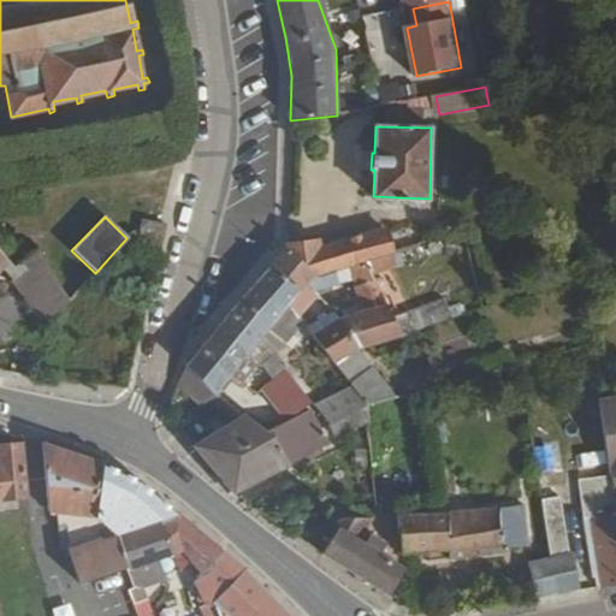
[(142,219),(137,238),(158,255),(165,225),(142,219)]
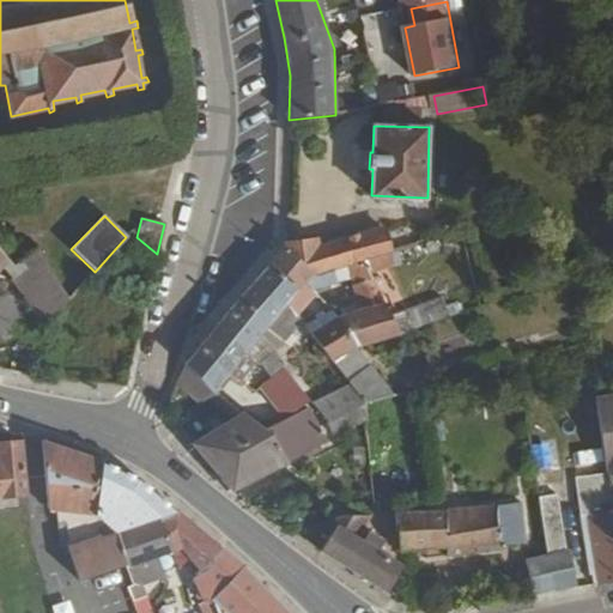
[(286,246),(313,274),(331,269),(344,266),(364,260),(389,253),(382,229),(317,249),(315,242),(286,246)]
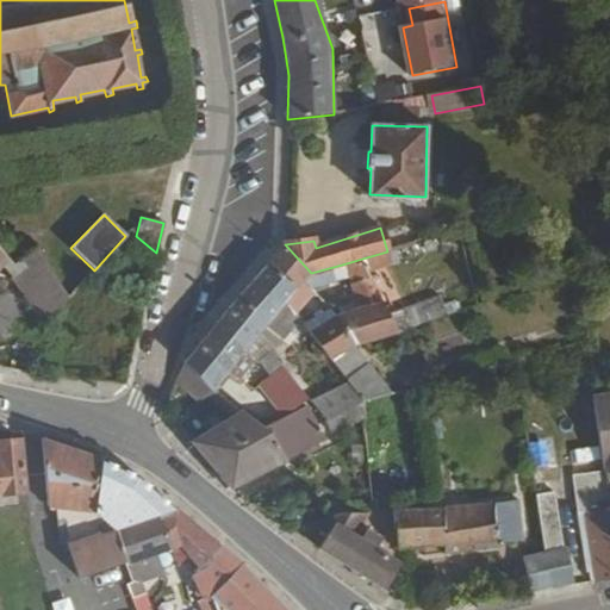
[(271,262),(299,290),(305,285),(310,290),(334,282),(329,268),(311,273),(285,244),(271,262)]
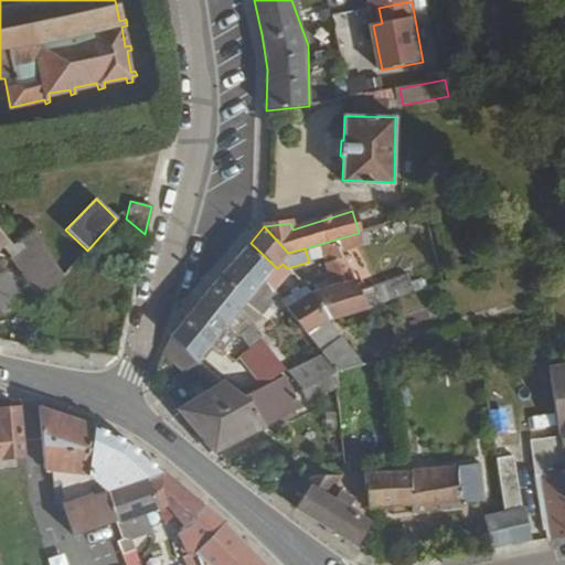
[(0,231),(0,267),(41,299),(62,275),(28,231),(11,245),(0,231)]
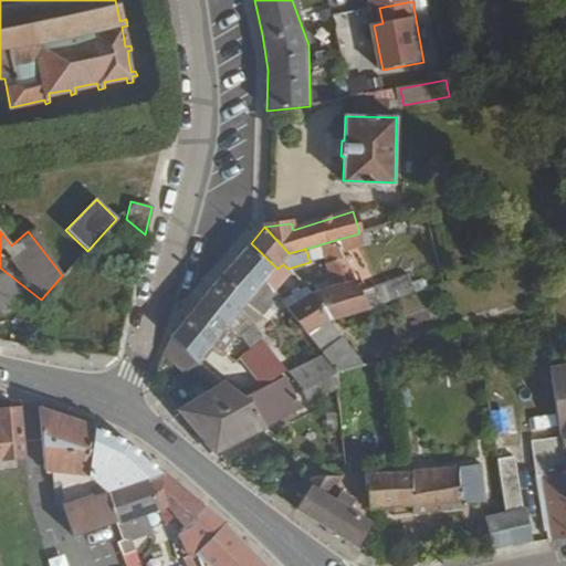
[(312,295),(327,322),(369,308),(336,240),(317,245),(336,286),(313,294),(312,295)]
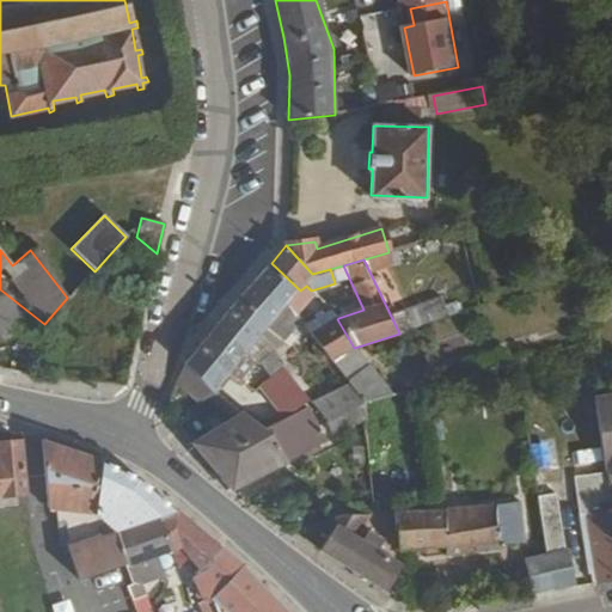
[(271,263),(216,328),(245,353),(261,335),(291,301),(300,291),(271,263)]
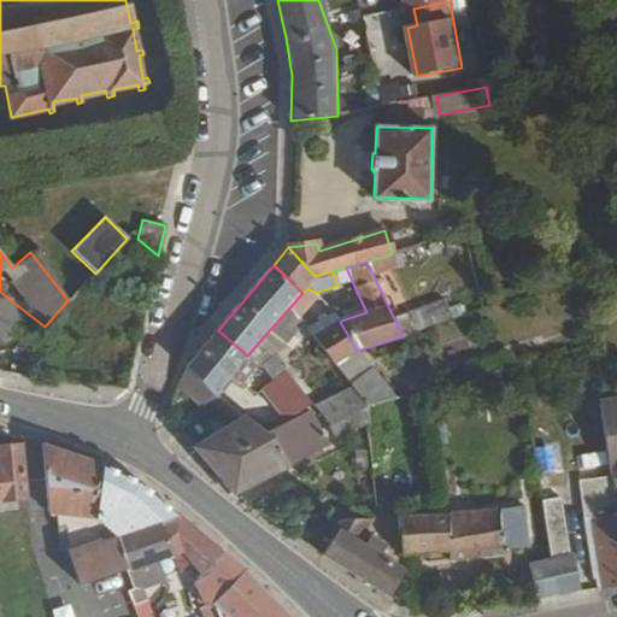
[(303,293),(293,304),(303,317),(319,299),(313,293),(309,288),(303,293)]
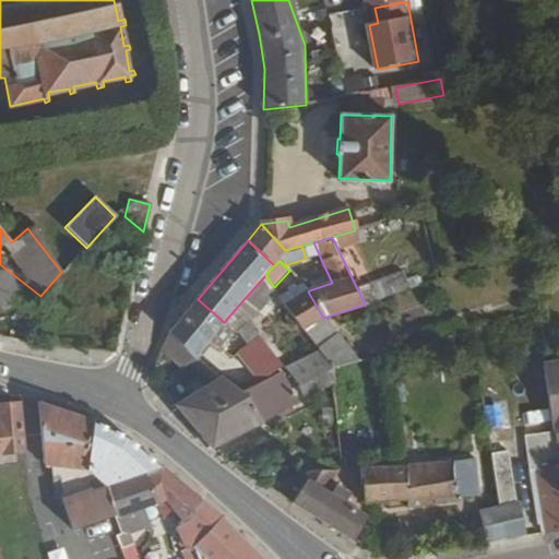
[(368,302),(406,288),(400,271),(361,285),(368,302)]
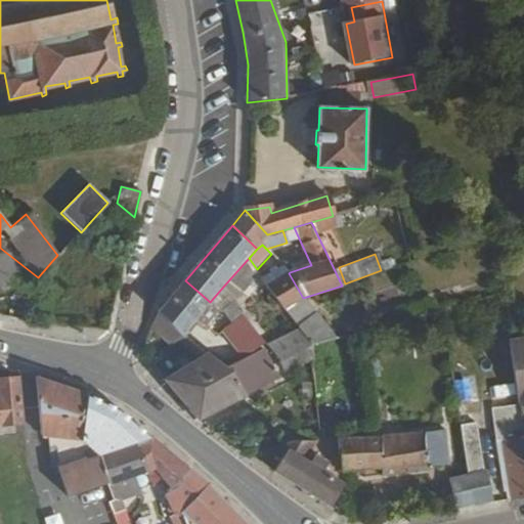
[(265,284),(284,309),(303,298),(289,273),(265,284)]
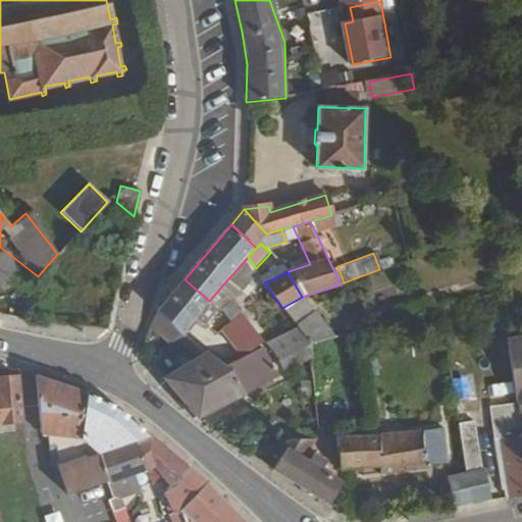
[(216,308),(209,301),(185,279),(168,299),(193,318),(203,324),(216,308)]
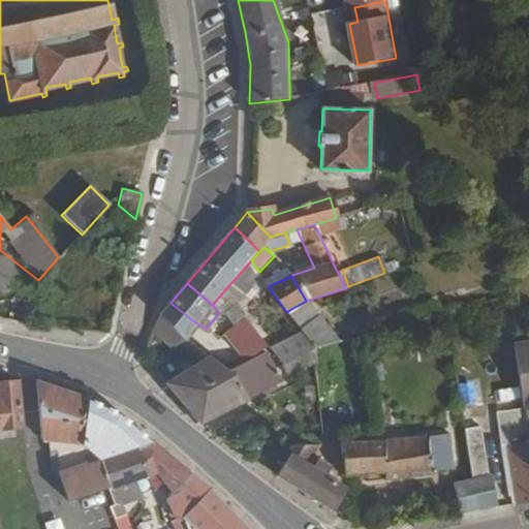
[(170,303),(158,316),(183,337),(195,322),(170,303)]
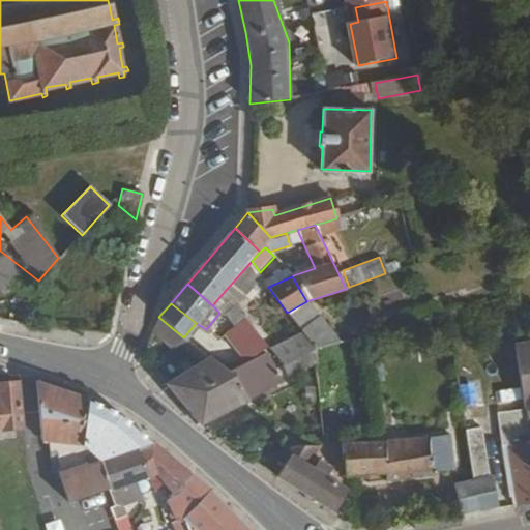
[(237,305),(221,319),(229,330),(230,329),(245,318),(237,305)]
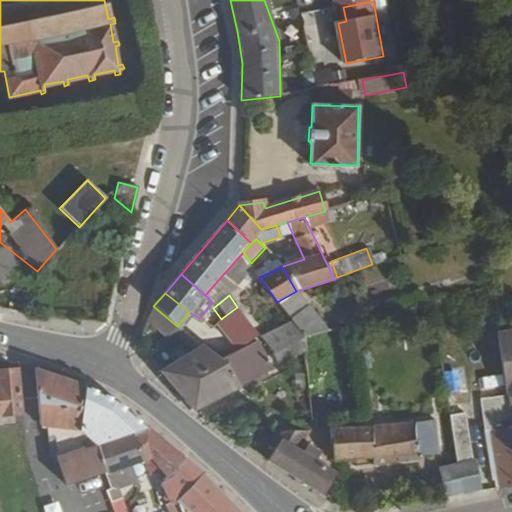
[(151,308),(141,335),(147,338),(156,328),(167,337),(172,331),(177,326),(153,306),(151,308)]
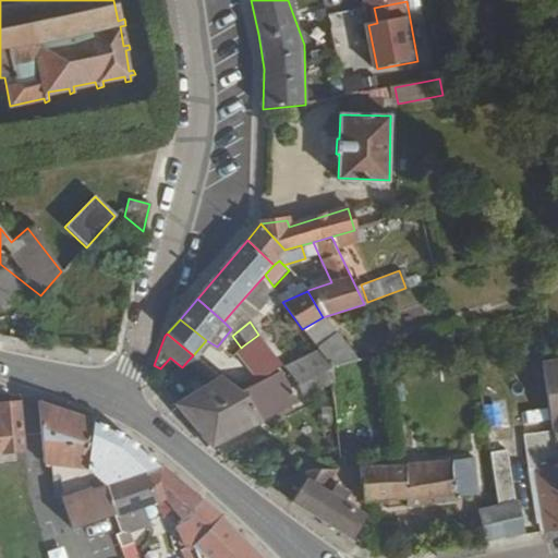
[(242,347),(264,376),(280,363),(258,335),(242,347)]
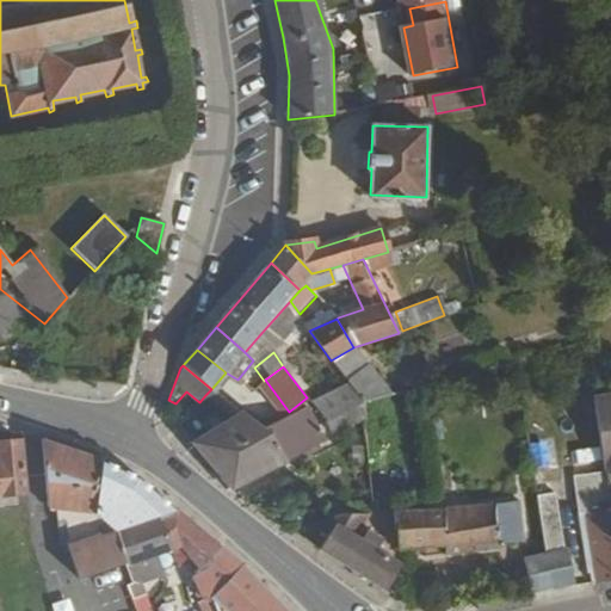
[(345,382),(360,403),(360,405),(362,405),(389,397),(369,369),(345,382)]
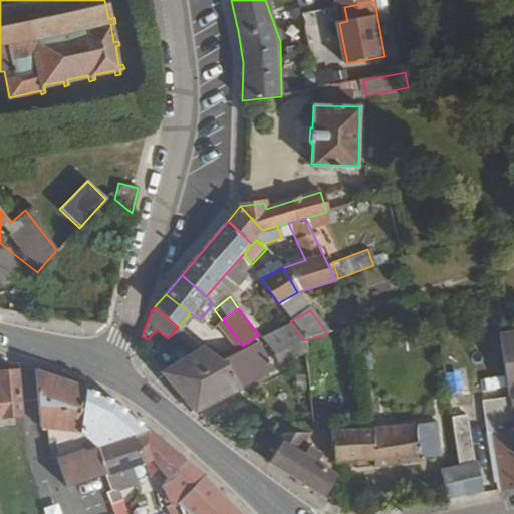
[(173,332),(195,350),(201,346),(178,327),(173,332)]
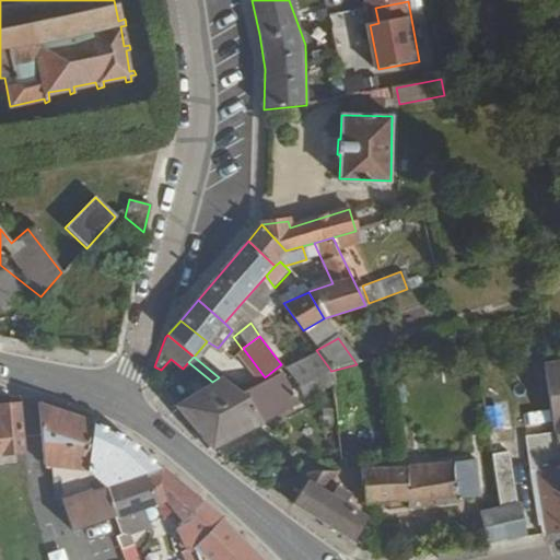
[(559,364),(547,368),(556,432),(559,431),(559,364)]
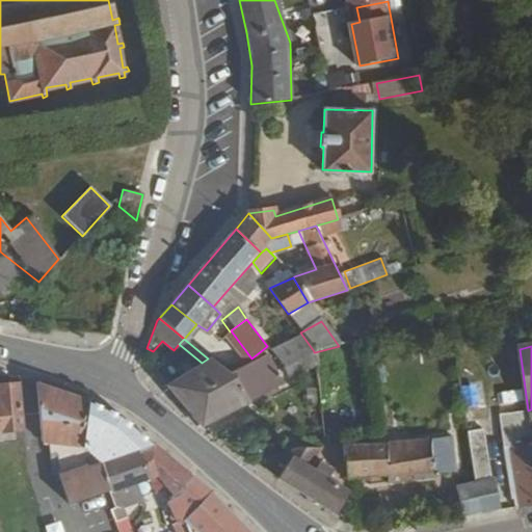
[(316,363),(315,352),(314,352),(314,351),(284,368),(290,376),(316,363)]
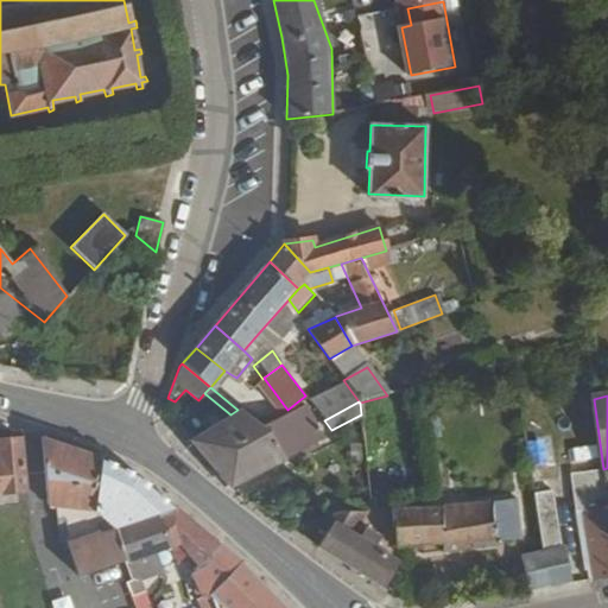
[(263,425),(284,458),(321,437),(298,403),(263,425)]
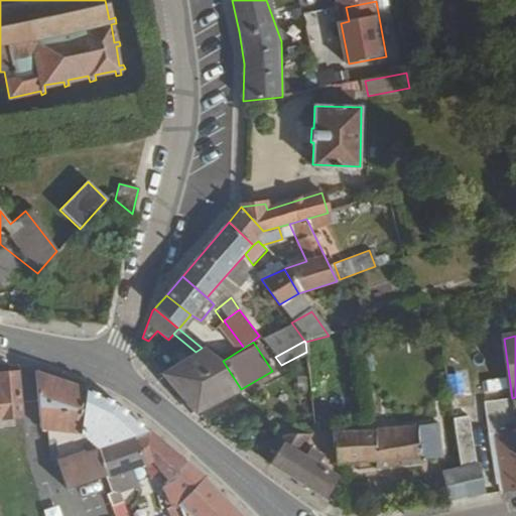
[(196,352),(162,373),(174,386),(182,382),(185,384),(221,363),(202,348),(196,352)]
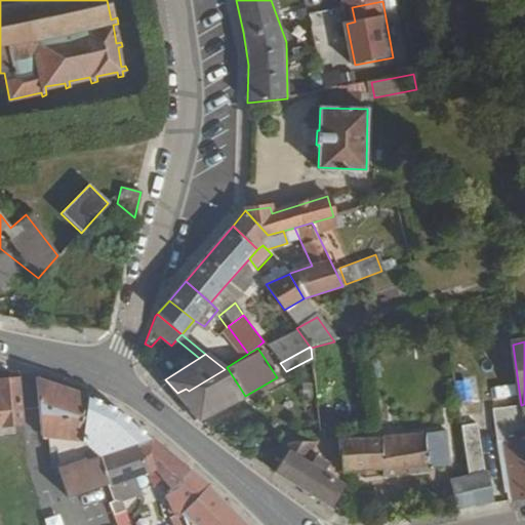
[(225,369),(189,391),(186,389),(177,393),(200,417),(245,396),(227,367),(225,369)]
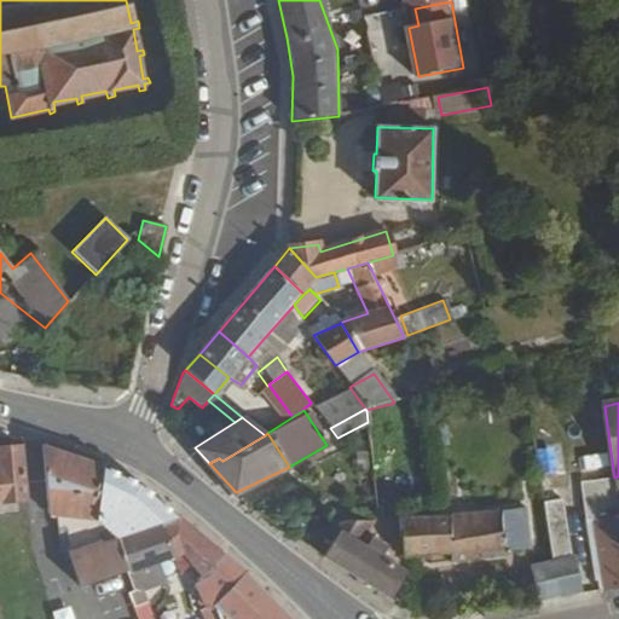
[(0,501),(28,498),(23,445),(0,447),(0,501)]
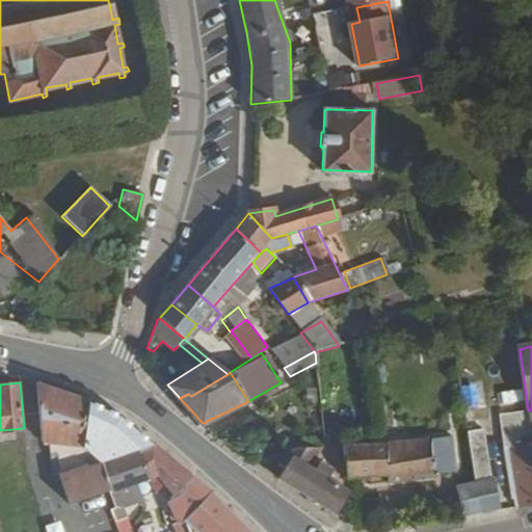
[(40,383),(43,443),(87,446),(108,439),(111,437),(122,446),(126,444),(135,451),(155,444),(121,415),(75,396),(40,383)]
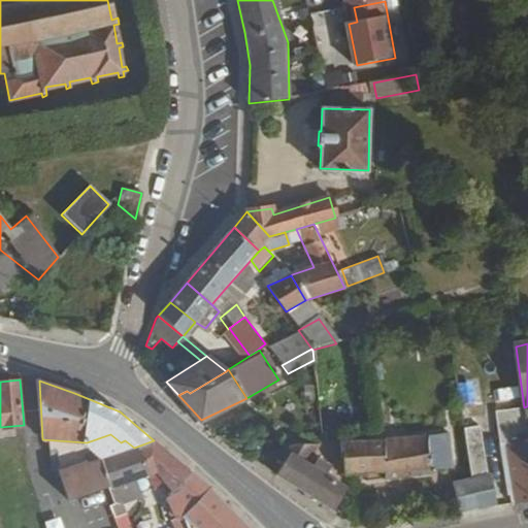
[(338,437),(342,468),(383,466),(384,473),(432,469),(432,465),(452,466),(449,431),(397,436),(338,437)]
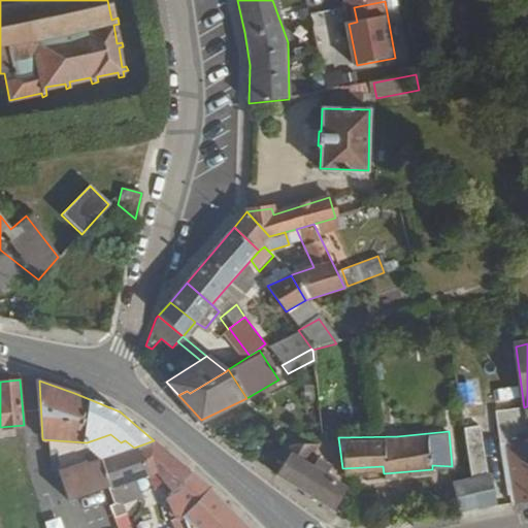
[(87,442),(92,462),(101,458),(113,454),(107,435),(87,442)]
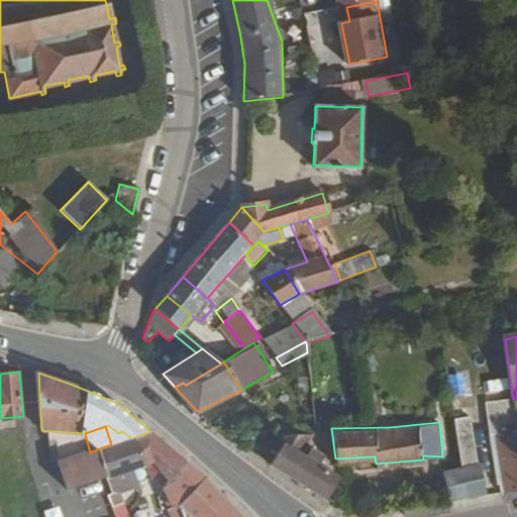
[(516,427),(496,431),(504,493),(516,490),(516,427)]
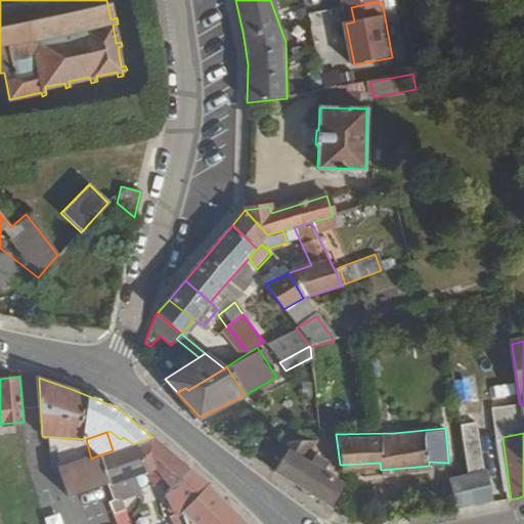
[(100,454),(118,503),(121,501),(128,499),(121,482),(156,471),(171,483),(167,488),(170,491),(175,510),(183,516),(186,514),(209,483),(153,437),(133,444),(113,450),(100,454)]
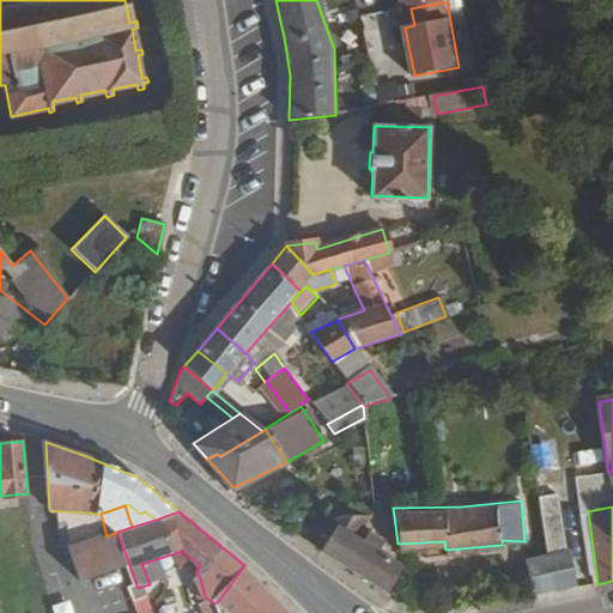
[(333,516),(326,527),(334,532),(321,550),(387,590),(402,564),(377,550),(384,539),(368,529),(362,539),(358,538),(371,515),(346,511),(333,516)]
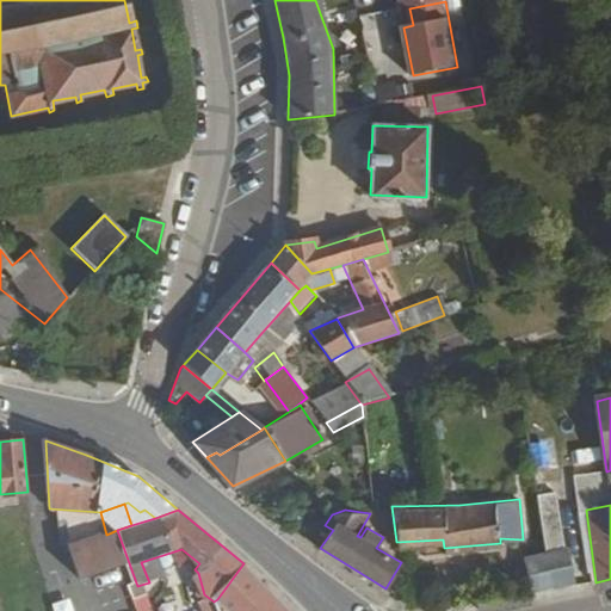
[(73,547),(84,579),(112,571),(119,592),(128,590),(137,586),(117,530),(106,535),(73,547)]
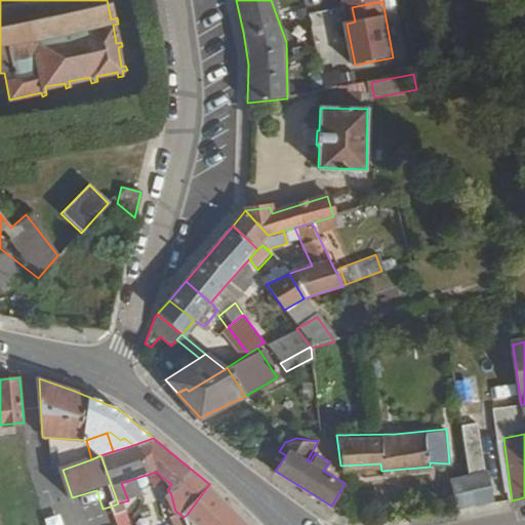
[(469,475),(475,508),(492,505),(487,473),(469,475)]
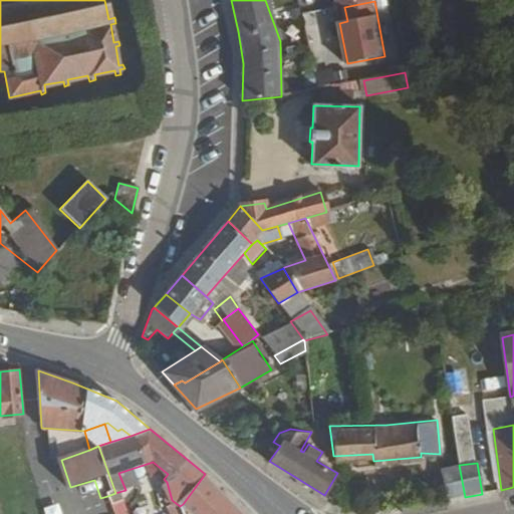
[(443,467),(446,500),(465,497),(459,465),(443,467)]
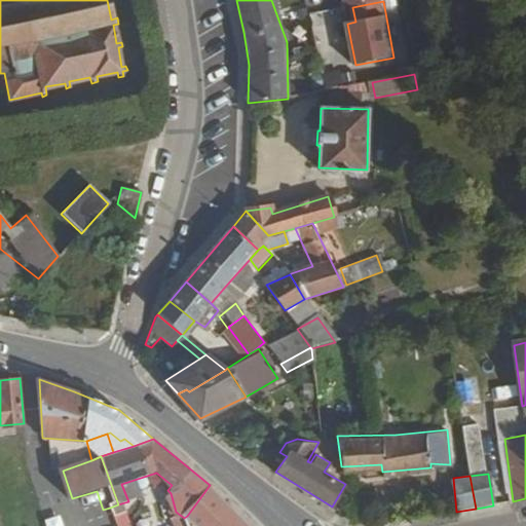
[(249,525),(210,485),(187,516),(197,525),(249,525)]
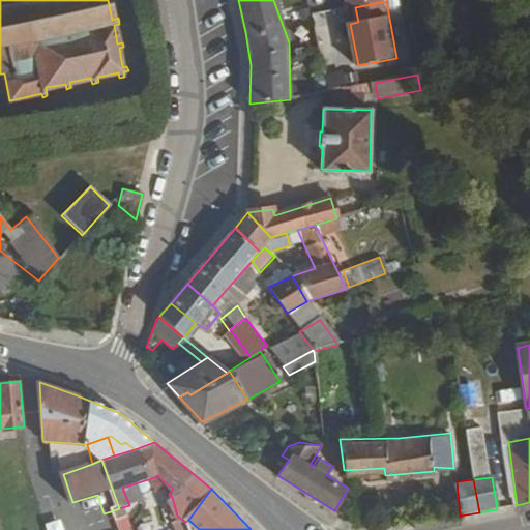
[(111,511),(117,529),(128,529),(122,507),(119,508),(111,511)]
